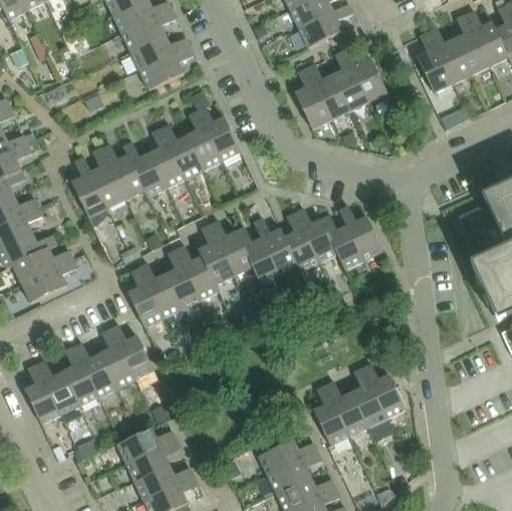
[(26,9),(22,0),(0,0),(0,5),(7,19),(26,9)]
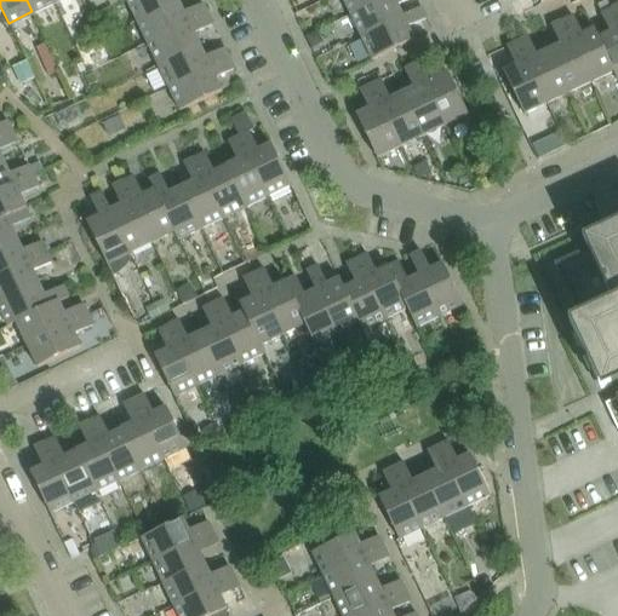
[(55,0),(27,0),(32,11),(55,0)]
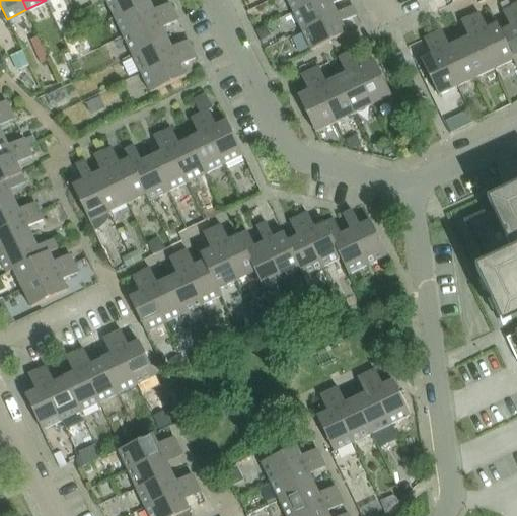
[(106,0),(114,14),(144,0),(106,0)]
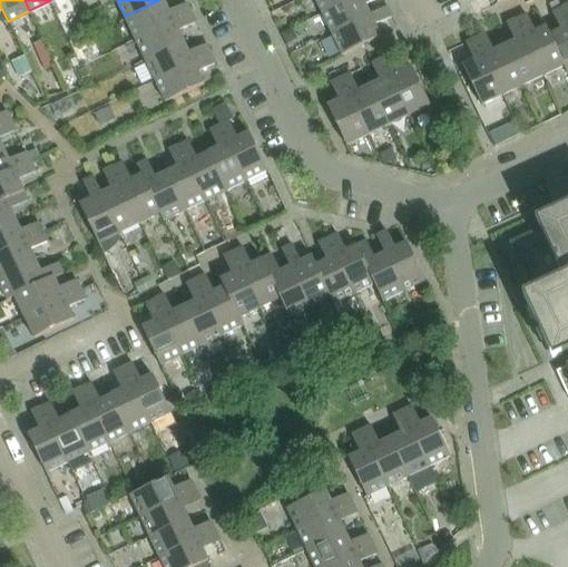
[(158,0),(125,16),(135,37),(191,10),(185,0),(168,8),(164,0),(158,0)]
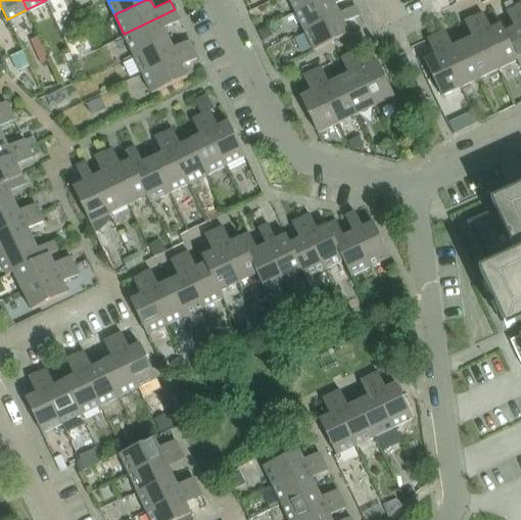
[(290,0),(294,9),(314,0),(290,0)]
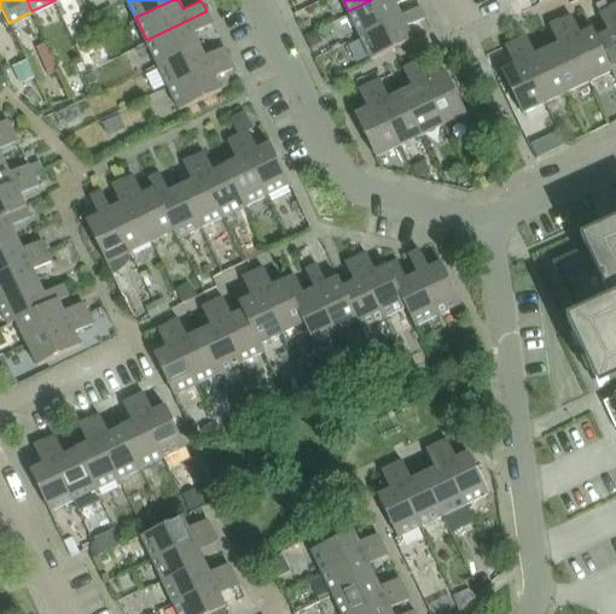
[(395,1),(397,0),(371,0),(348,11),(359,34),(401,13),(400,12),(395,1)]
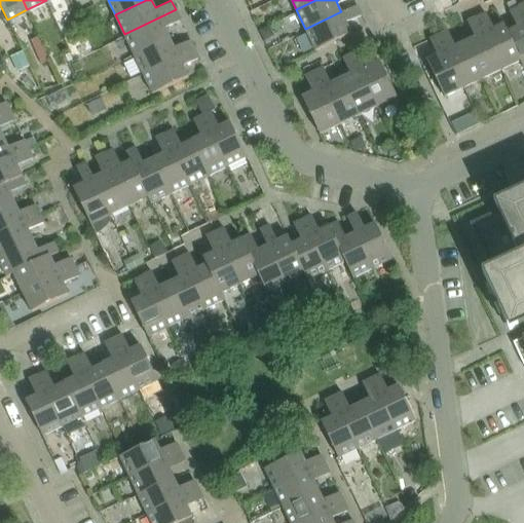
[(509,0),(504,2),(508,8),(509,7),(516,4),(514,0),(509,0)]
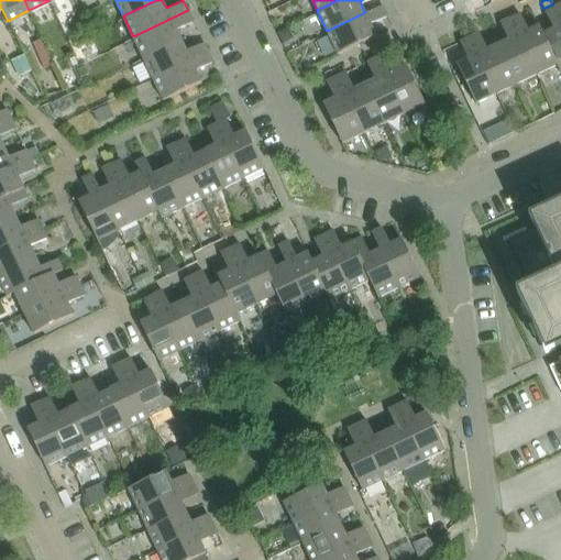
[(370,21),(387,13),(382,2),(364,11),(365,12),(327,31),(337,52),(375,33),(370,21)]
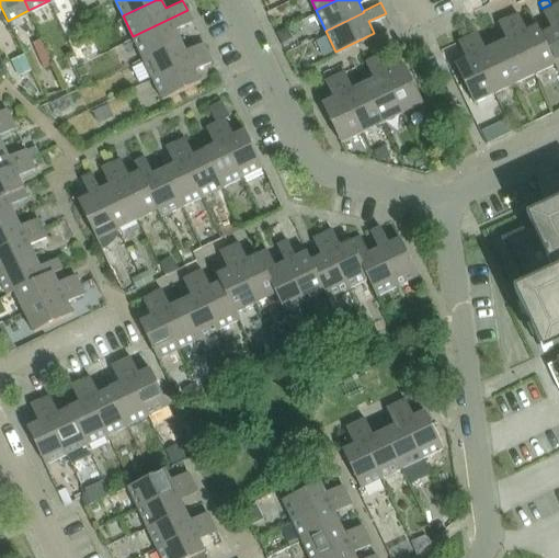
[(555,60),(552,61),(556,68),(558,67),(558,18),(552,3),(550,4),(543,8),(550,25),(540,31),(555,60)]
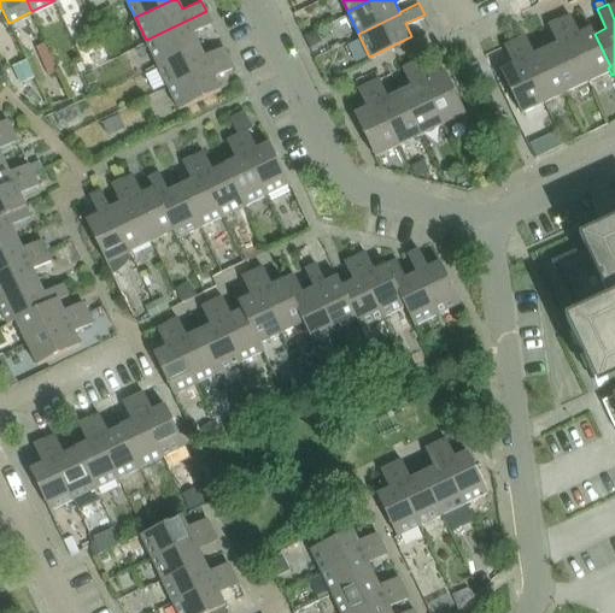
[(206,11),(146,40),(156,62),(198,42),(192,30),(211,21),(206,11)]
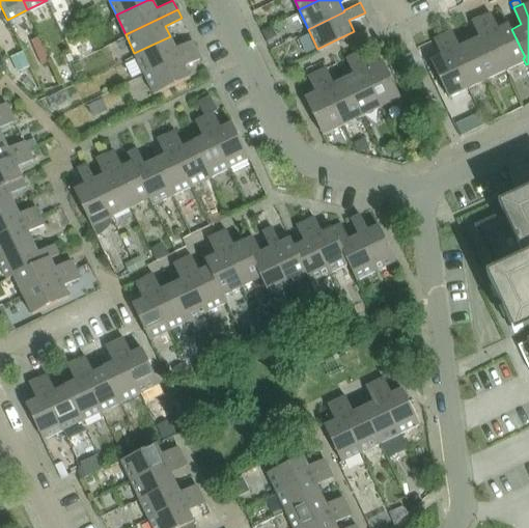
[(480,15),(505,66),(523,58),(525,57),(511,29),(507,21),(497,26),(490,10),(480,15)]
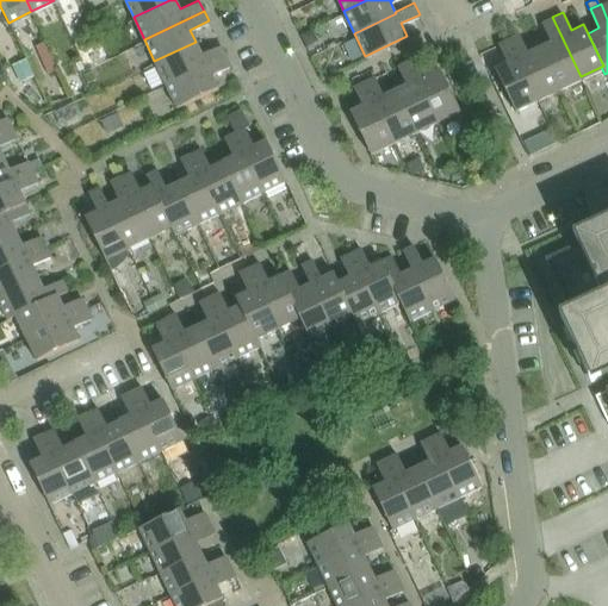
[(539,45),(559,87),(581,76),(552,17),(543,20),(551,39),(539,45)]
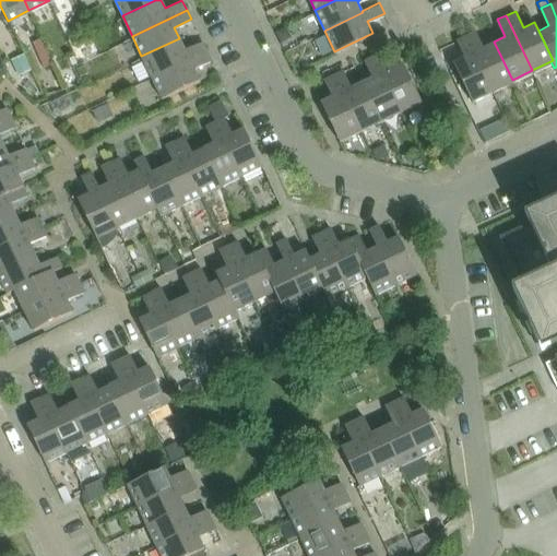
[(284,26),(273,31),(279,43),(285,39),(287,33),(284,26)]
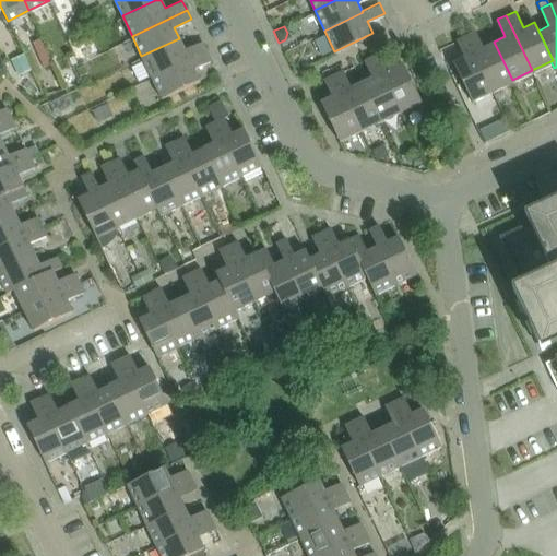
[(465,34),(492,90),(512,80),(494,42),(483,46),(475,30),(465,34)]
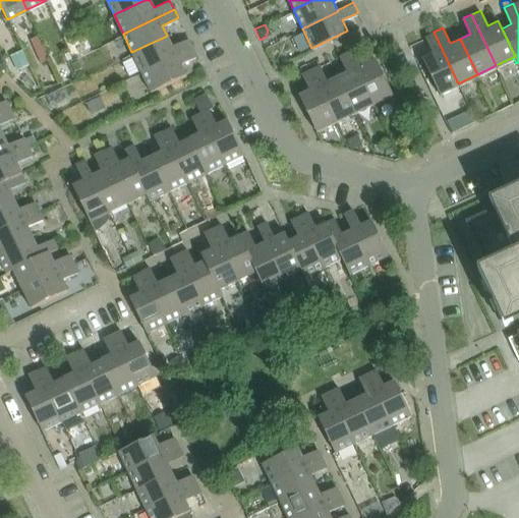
[(439,93),(458,83),(434,32),(425,36),(433,52),(422,57),(439,93)]
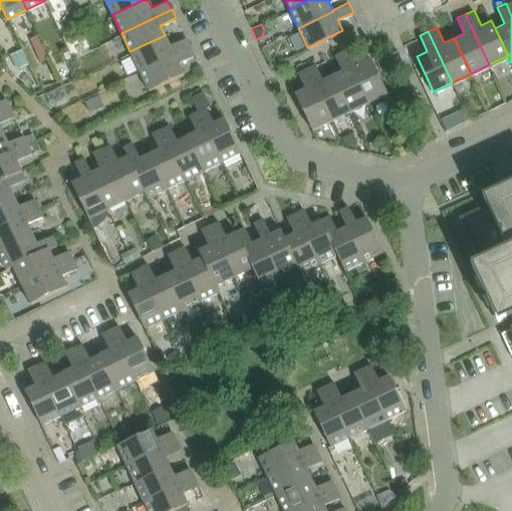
[(165,35),(130,51),(139,70),(190,46),(185,36),(170,44),(165,35)]
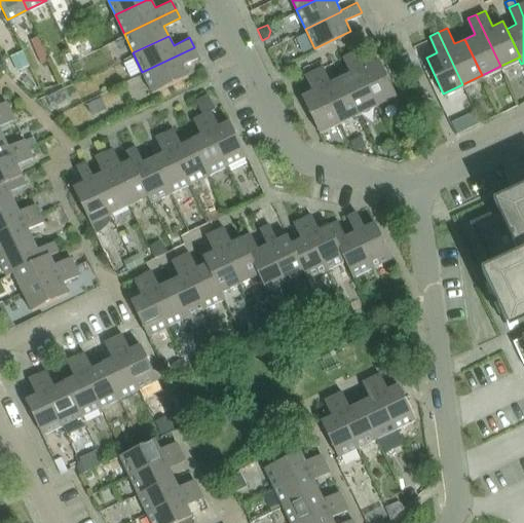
[(351,50),(377,103),(397,94),(379,58),(368,63),(360,46),(351,50)]
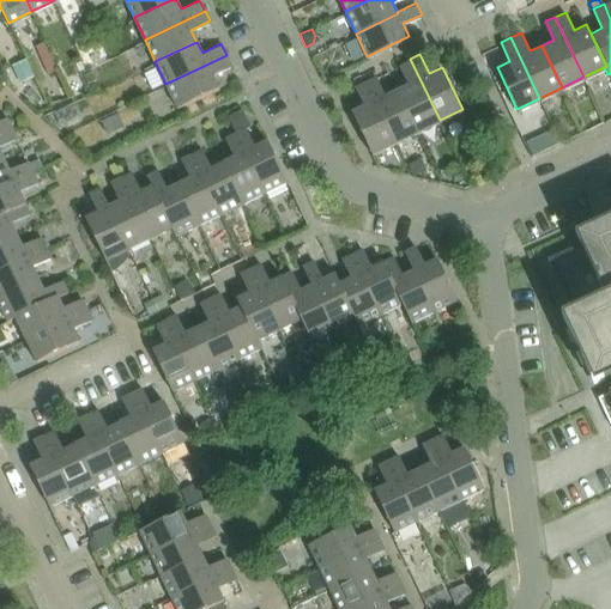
[(231,65),(227,55),(165,84),(176,107),(218,86),(212,73),(231,65)]
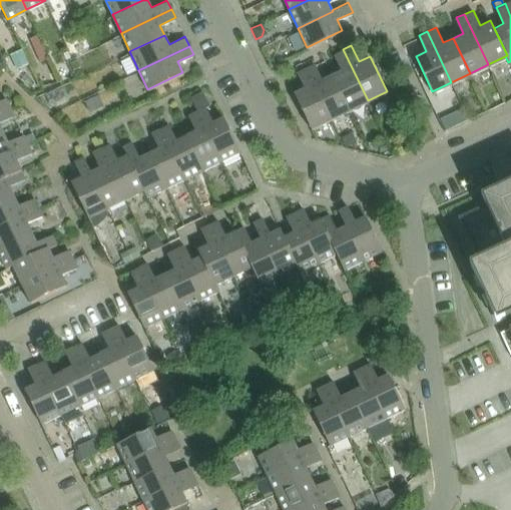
[(41,47),(34,50),(39,61),(46,58),(41,47)]
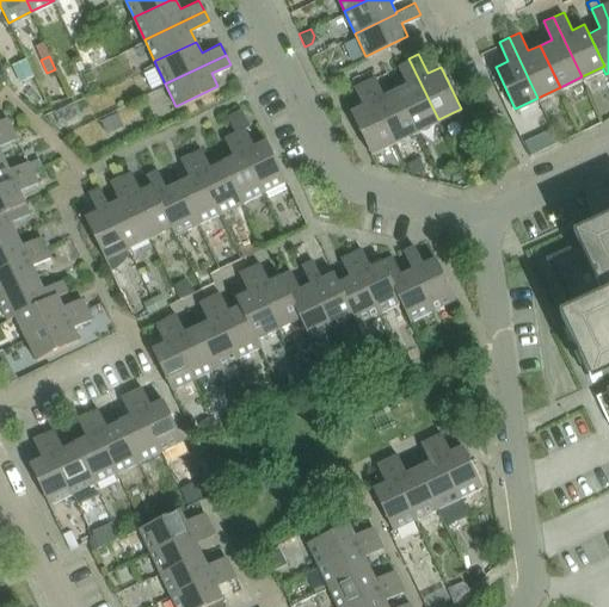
[(395,88),(416,130),(438,119),(408,59),(398,63),(406,82),(395,88)]
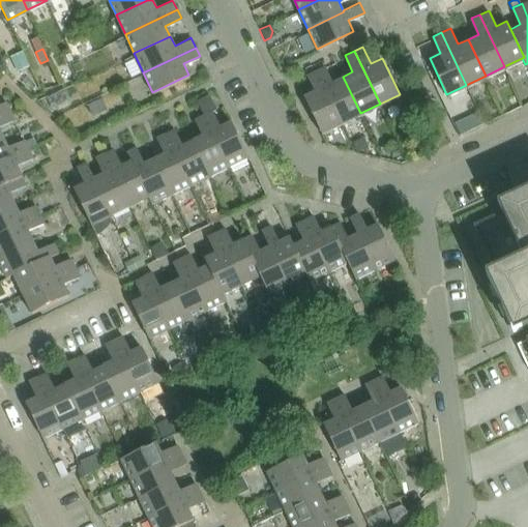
[(21,53),(10,57),(17,70),(27,65),(21,53)]
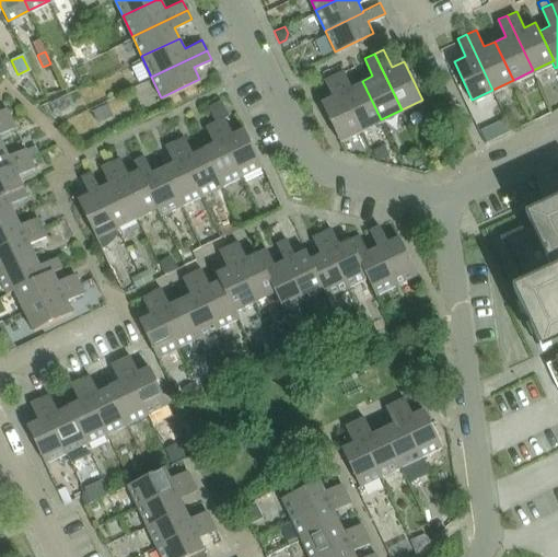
[(82,64),(74,68),(79,76),(85,72),(82,64)]
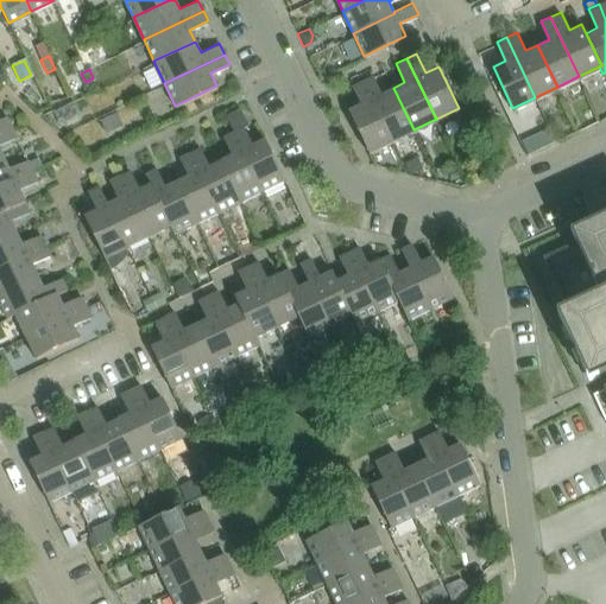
[(361,80),(391,140),(414,129),(393,88),(382,94),(372,75),(361,80)]
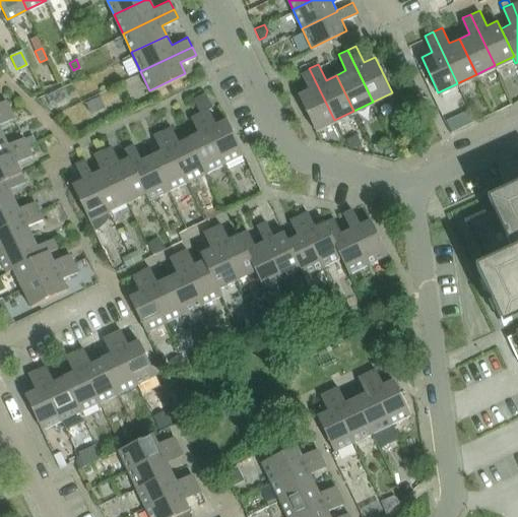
[(315,130),(316,129),(334,120),(309,68),(301,72),(309,88),(298,93),(315,130)]
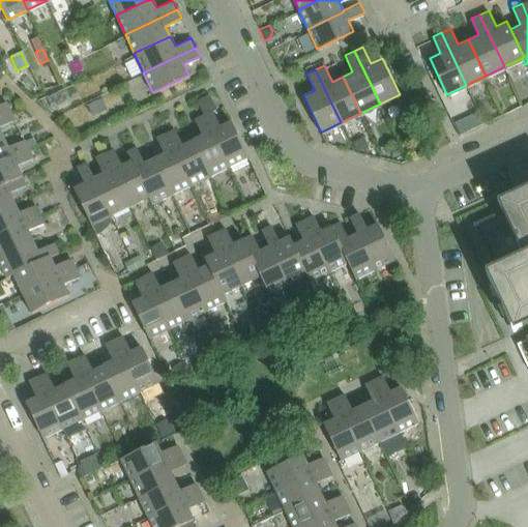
[(203,113),(202,114),(228,166),(247,156),(230,120),(220,125),(211,110),(214,108),(208,94),(197,100),(203,113)]
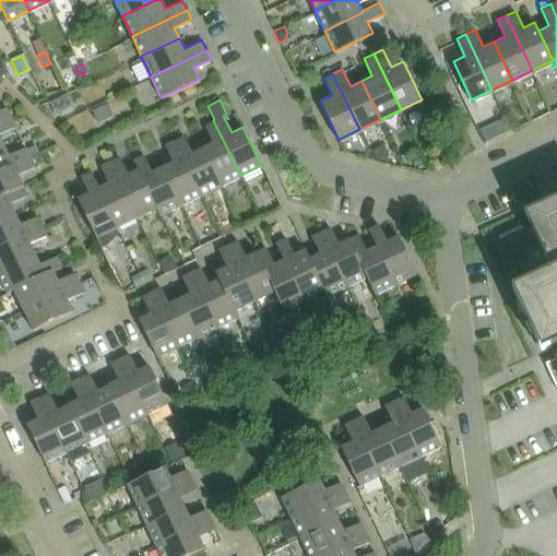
[(105,103),(91,109),(96,121),(110,115),(105,103)]
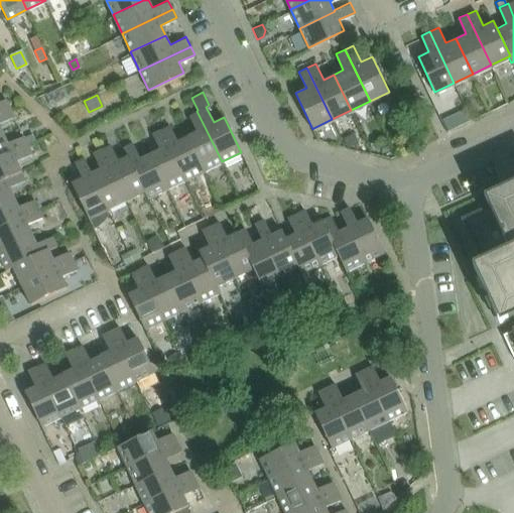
[(0,110),(10,106),(5,98),(0,100),(0,110)]
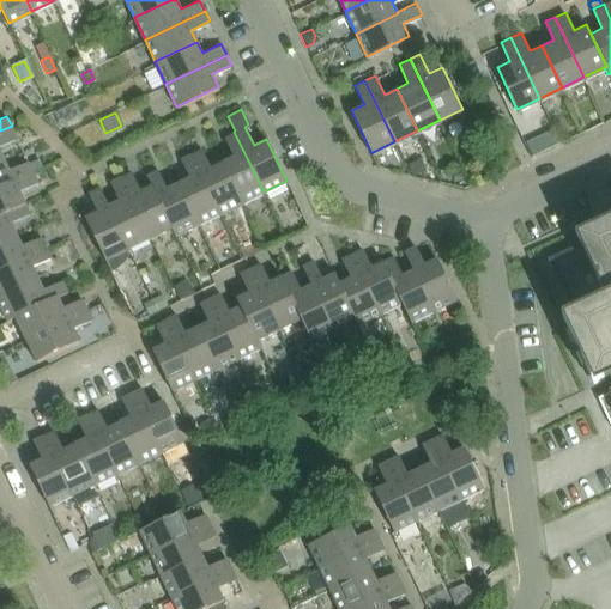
[(0,158),(4,157),(0,151),(0,145),(17,136),(12,126),(0,131),(0,158)]
